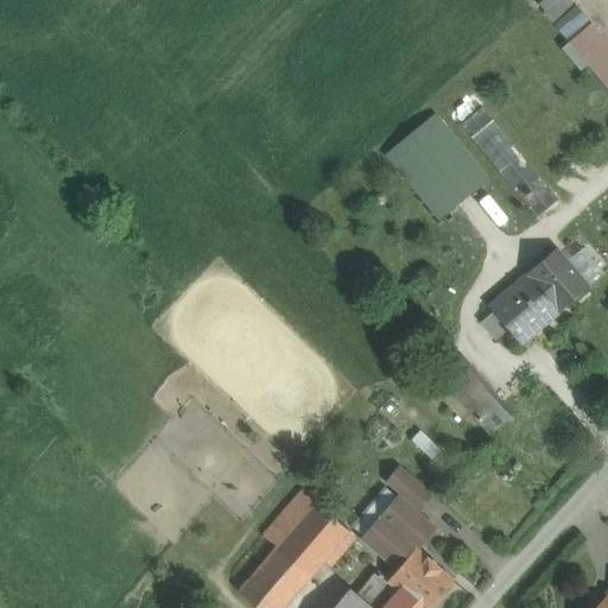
[(607,44),(581,11),(558,30),(607,89),(607,44)]
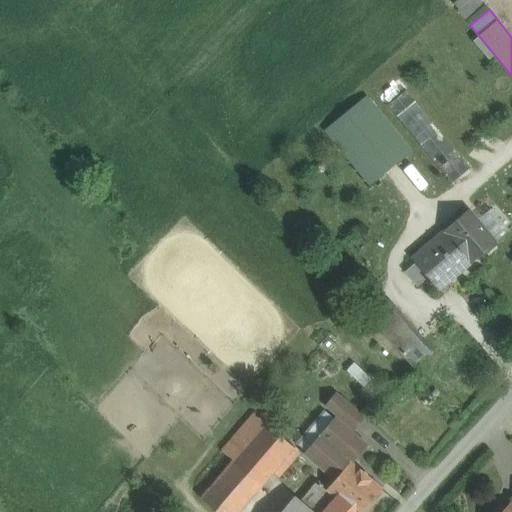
[(398,80),(384,92),(391,100),(405,88),(398,80)]
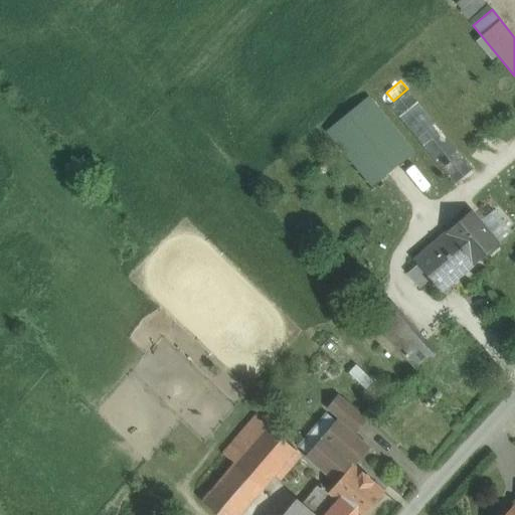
[(473,170),(408,92),(389,107),(455,185),(473,170)]
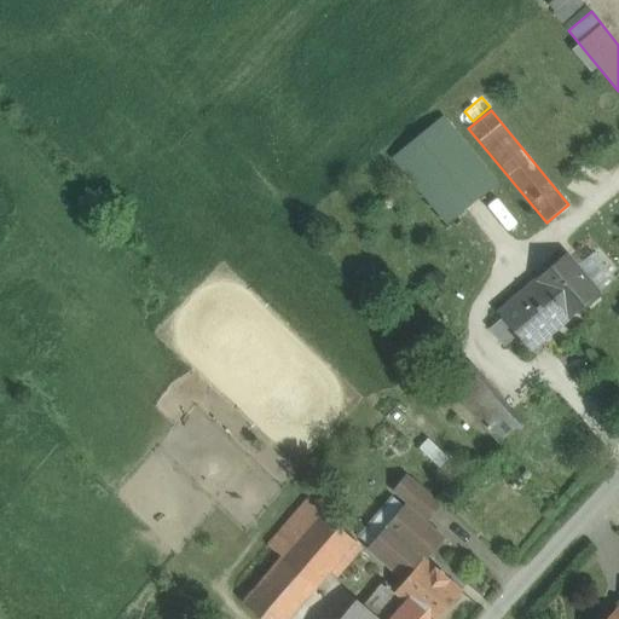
[(498,183),(444,116),(391,160),(445,226),(498,183)]
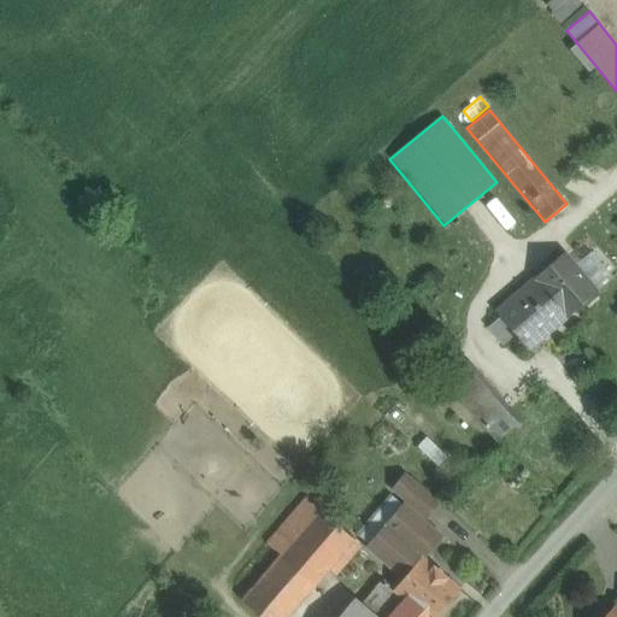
[(535,278),(495,312),(528,351),(568,317),(597,293),(564,254),(535,278)]
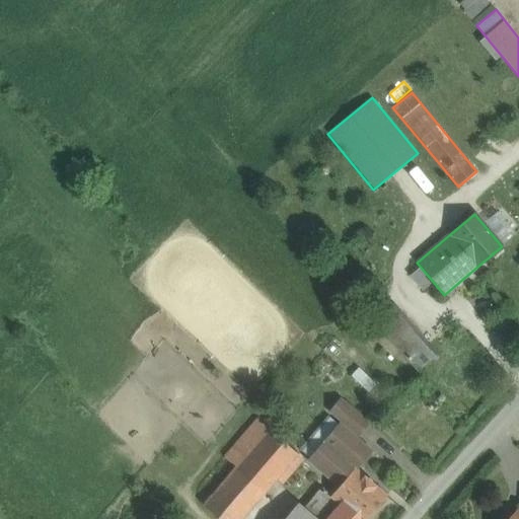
[(436,357),(394,309),(376,324),(381,329),(398,351),(418,372),(436,357)]
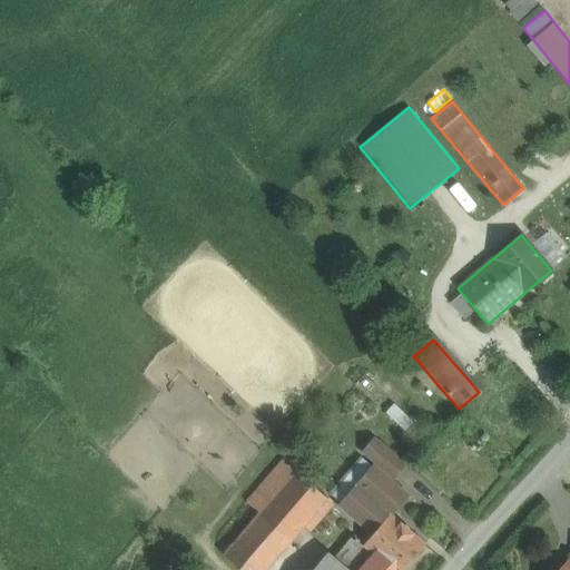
[(438,385),(419,362),(408,371),(428,393),(438,385)]
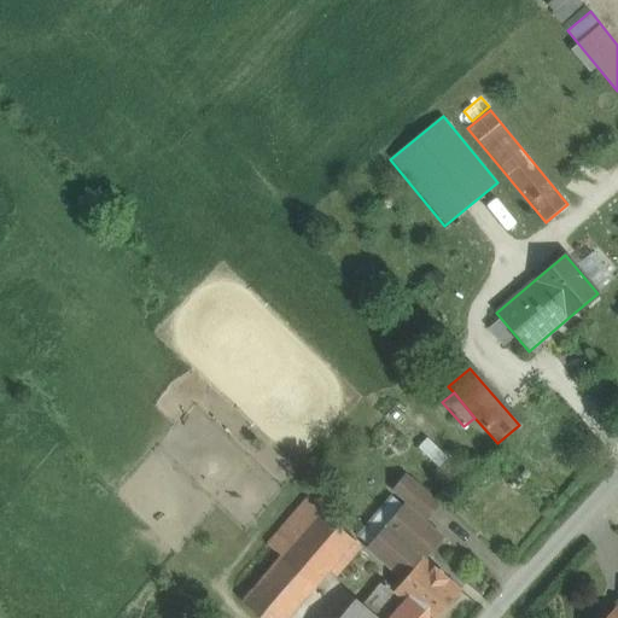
[(438,506),(404,477),(394,490),(427,518),(438,506)]
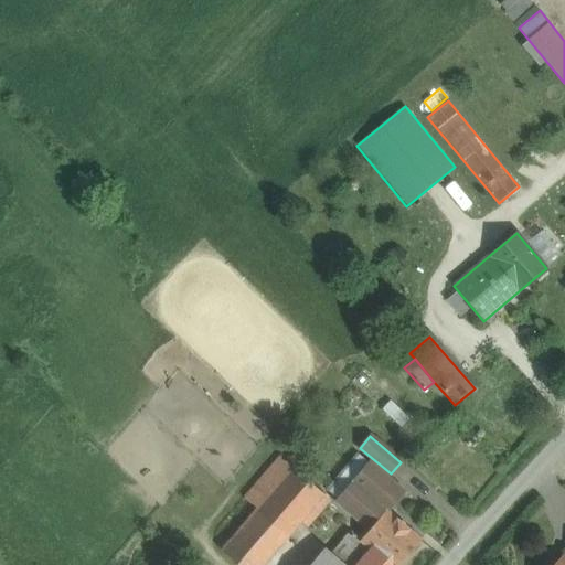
[(280,457),(209,540),(238,564),(263,564),(324,494),(280,457)]
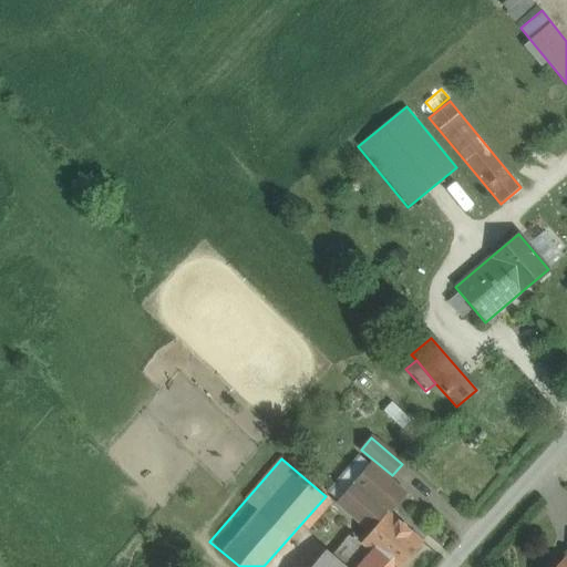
[(371,465),(339,503),(372,531),(388,512),(403,493),(371,465)]
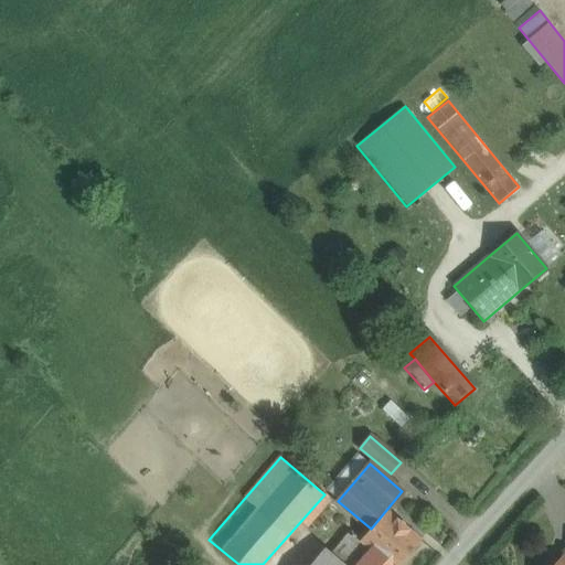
[(371,529),(361,540),(350,531),(331,554),(344,564),(400,564),(422,540),(386,510),(371,529)]
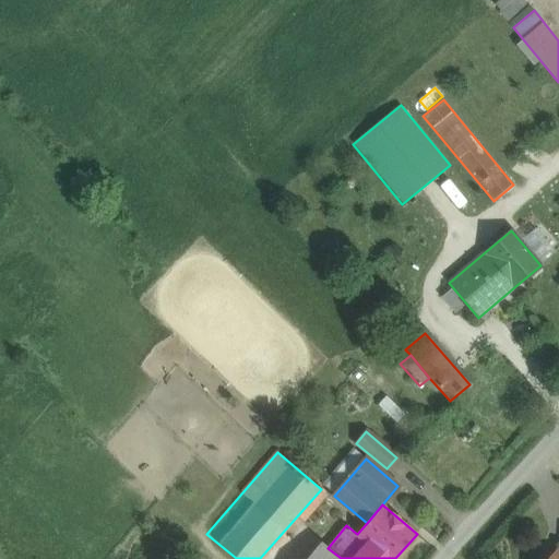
[(341,558),(328,548),(321,543),(307,558),(341,558)]
